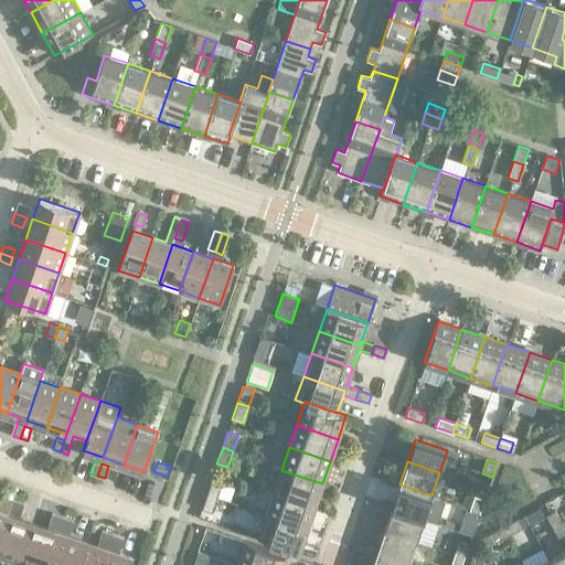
[(322,483),(281,470),(274,492),(315,507),(322,483)]
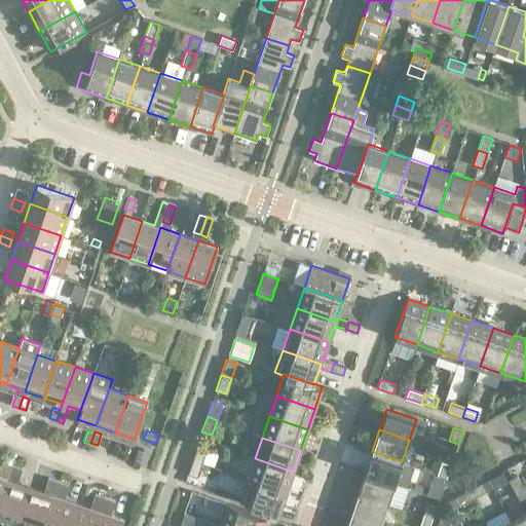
[(208,447),(197,444),(192,458),(202,462),(208,447)]
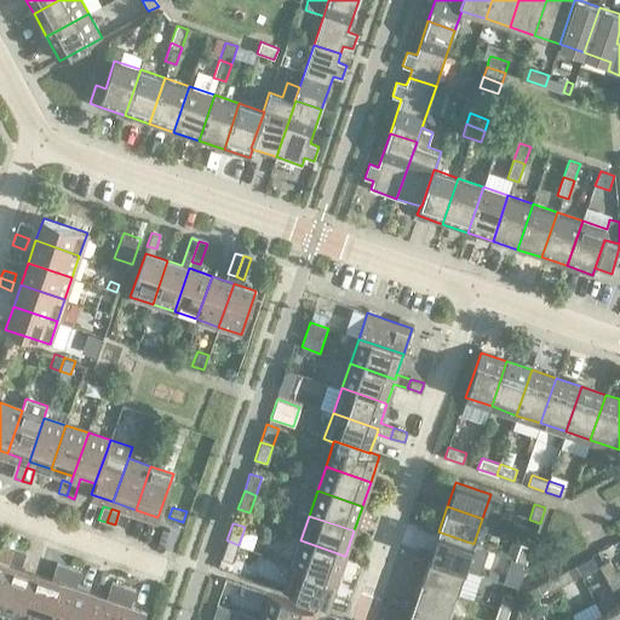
[(474,544),(438,532),(430,557),(465,569),(474,544)]
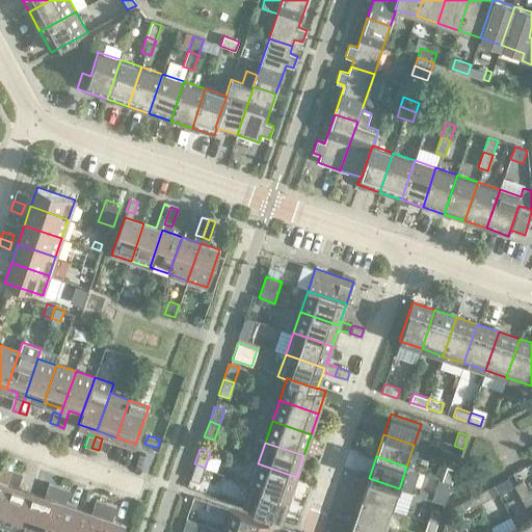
[(205,468),(194,463),(189,479),(200,482),(205,468)]
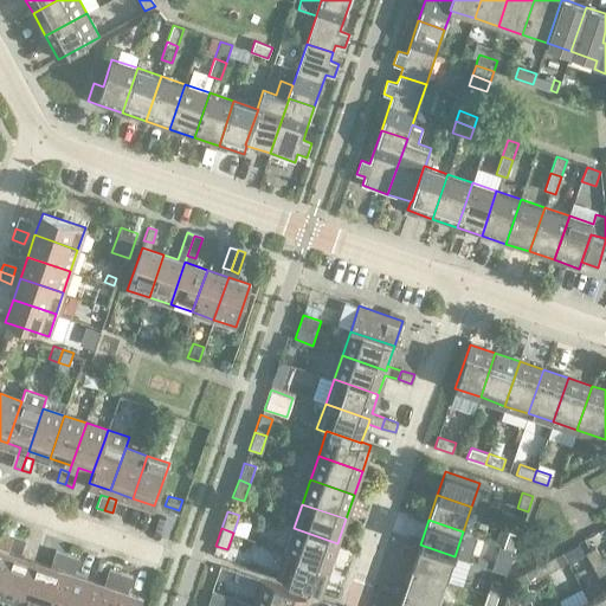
[(337,543),(294,528),(284,553),(329,568),(337,543)]
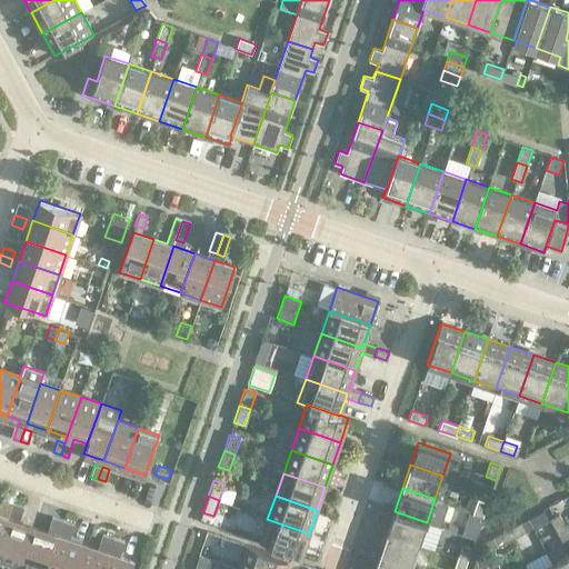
[(478,499),(472,512),(482,516),(488,502),(478,499)]
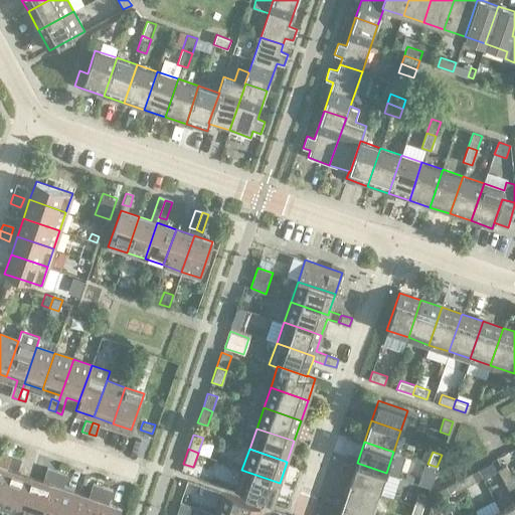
[(0,457),(0,461),(8,465),(11,456),(2,453),(0,457)]
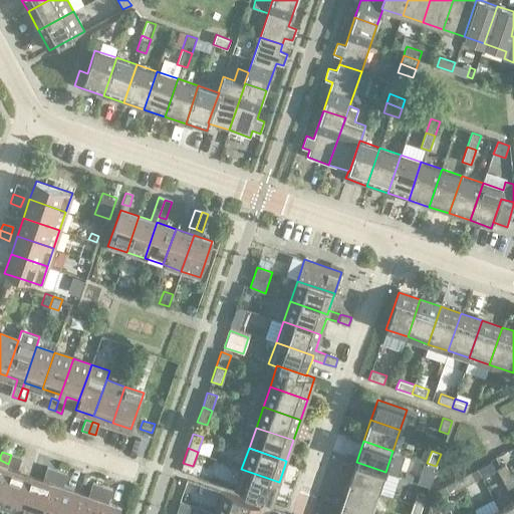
[(21,458),(11,455),(8,464),(18,467),(21,458)]
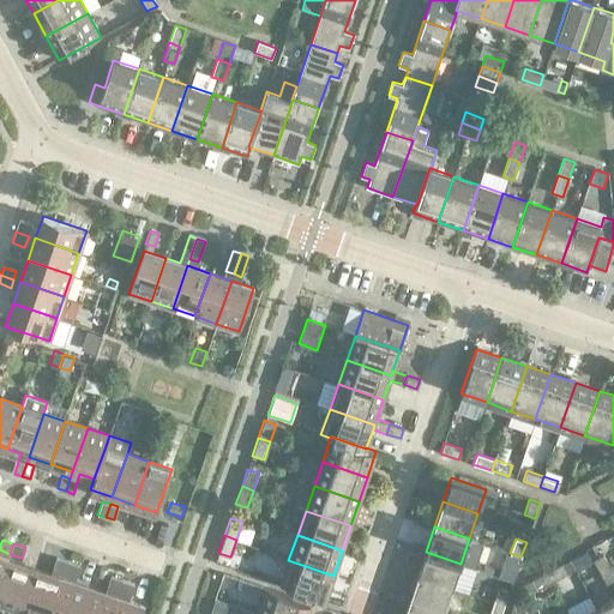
[(461,564),(426,552),(417,576),(452,588),(461,564)]
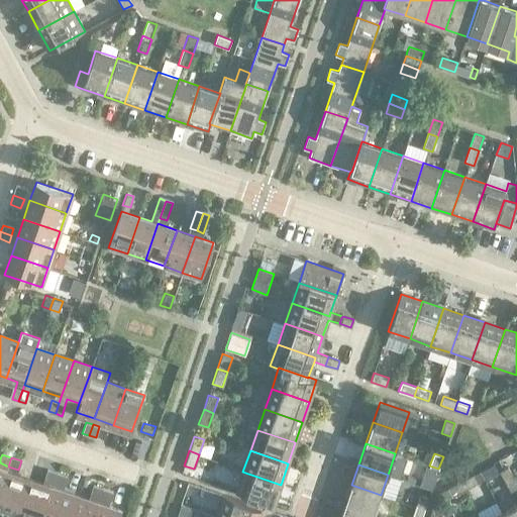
[(499,471),(506,485),(515,480),(508,467),(499,471)]
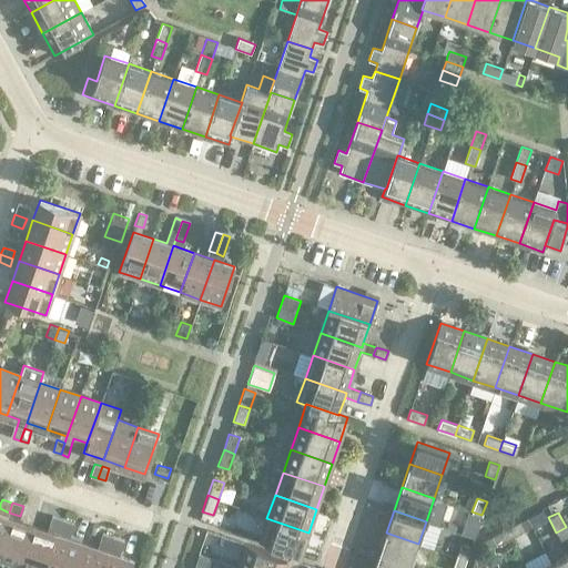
[(49,526),(60,529),(63,519),(52,516),(49,526)]
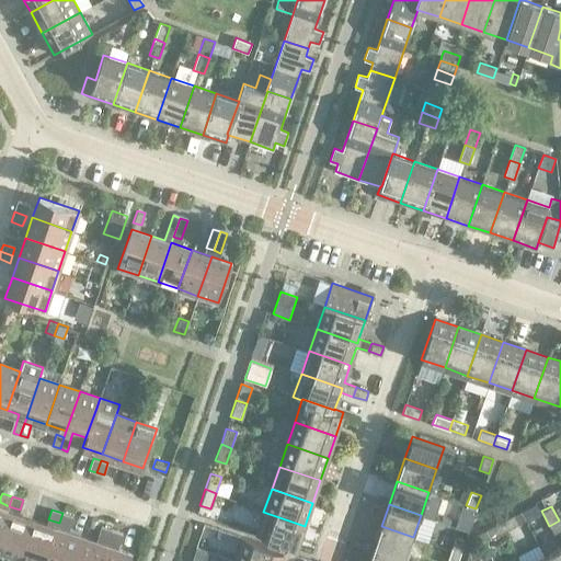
[(32,521),(7,512),(0,531),(0,553),(19,560),(32,521)]
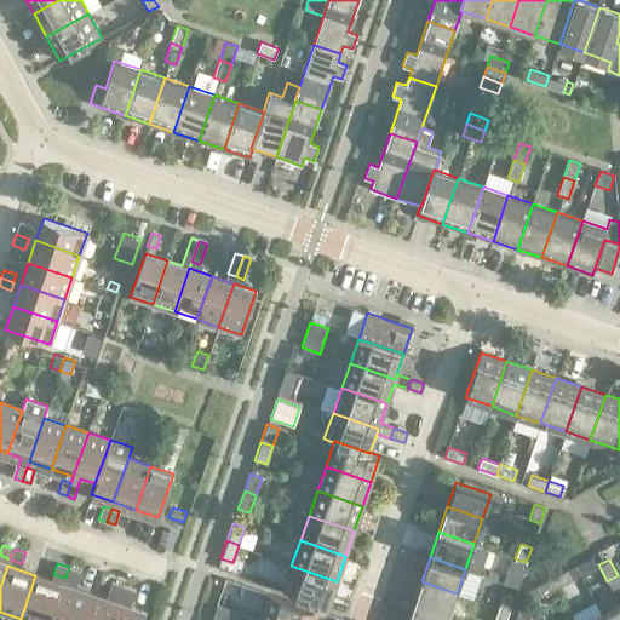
[(337,581),(291,566),(282,591),(328,606),(337,581)]
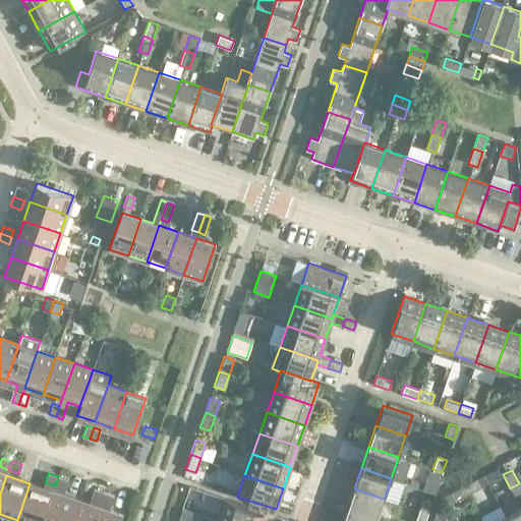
[(68,480),(58,476),(55,485),(65,489),(68,480)]
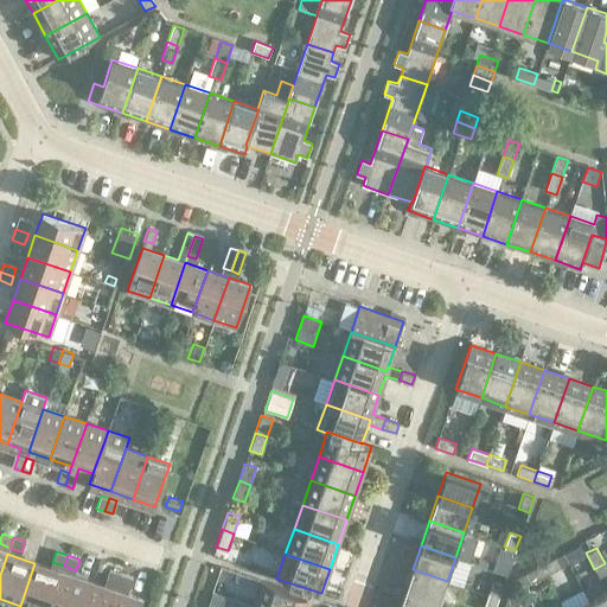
[(562,566),(556,556),(540,564),(545,575),(562,566)]
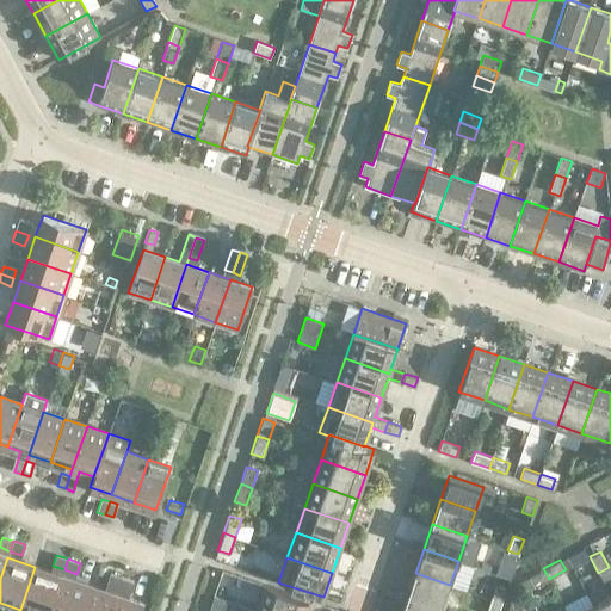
[(49,610),(62,576),(35,567),(20,610),(23,610),(49,610)]
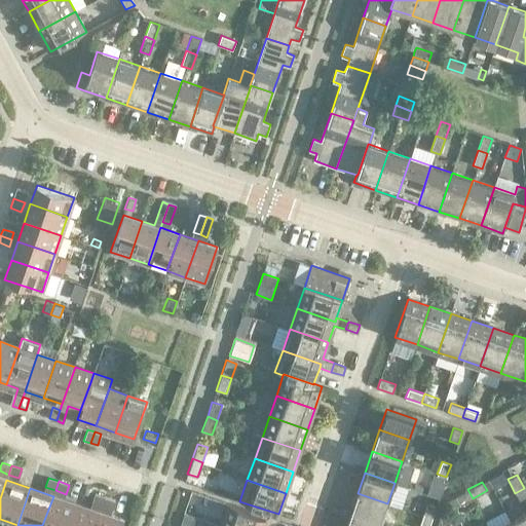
[(525,504),(525,491),(524,488),(515,493),(523,506),(525,504)]
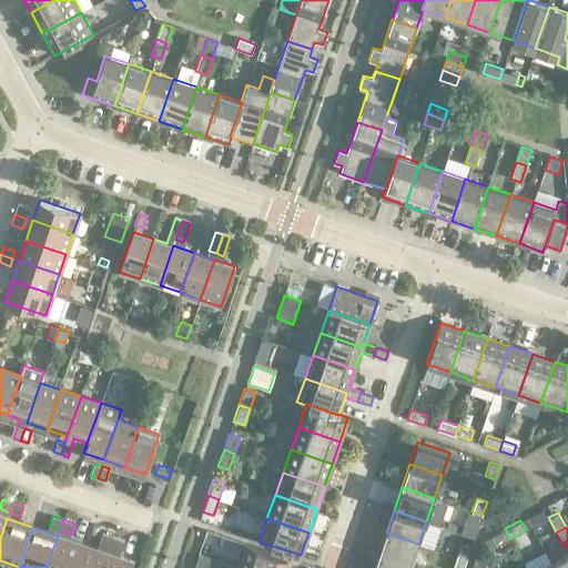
[(510,538),(505,528),(493,536),(497,545),(510,538)]
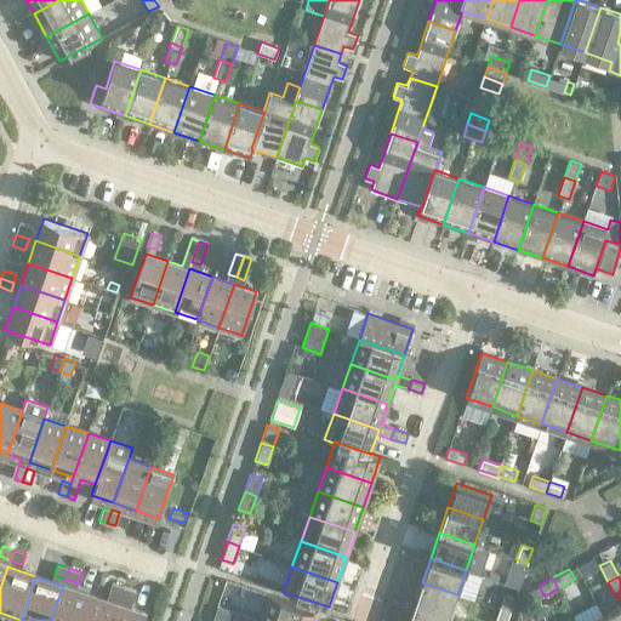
[(457,594),(422,582),(414,608),(449,620),(457,594)]
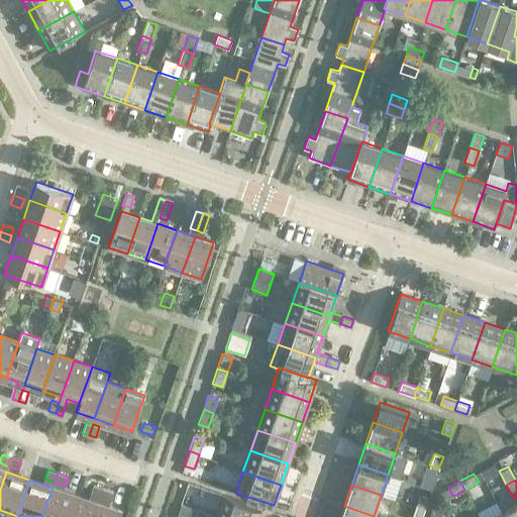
[(90,494),(100,498),(103,489),(93,486),(90,494)]
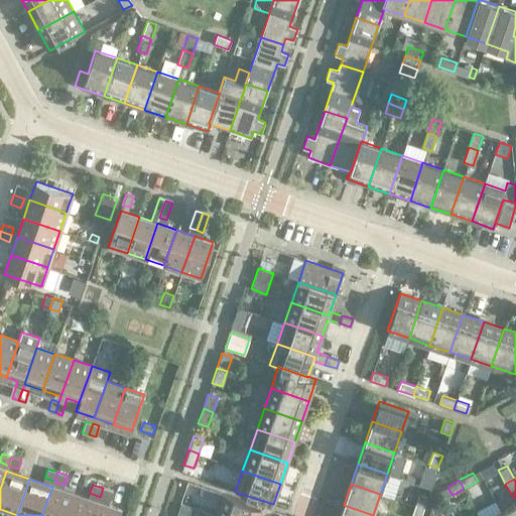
[(68,515),(75,494),(52,487),(41,515),(68,515)]
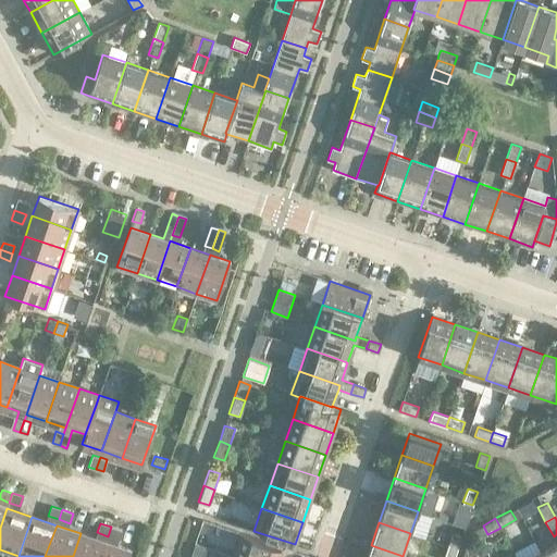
[(122,530),(111,527),(108,536),(119,540),(122,530)]
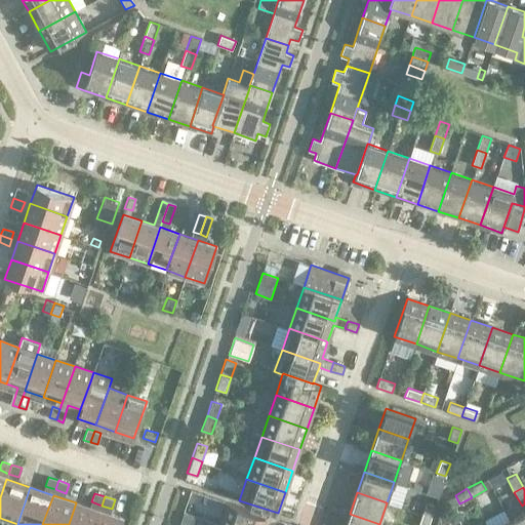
[(427,501),(421,515),(431,518),(436,505),(427,501)]
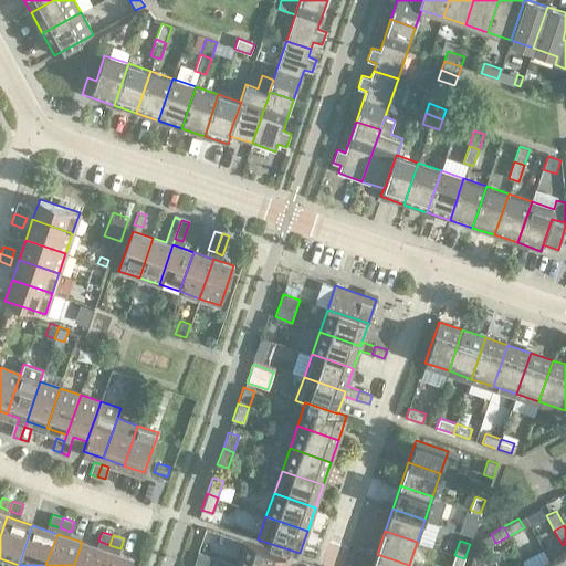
[(102,565),(107,551),(82,542),(74,565),(102,565)]
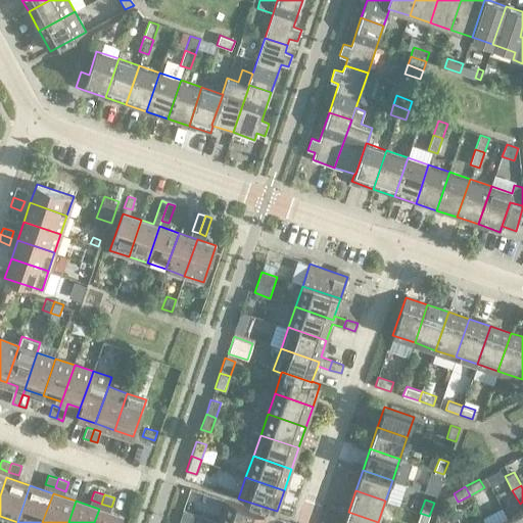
[(260,522),(265,514),(226,501),(219,522),(223,522),(260,522)]
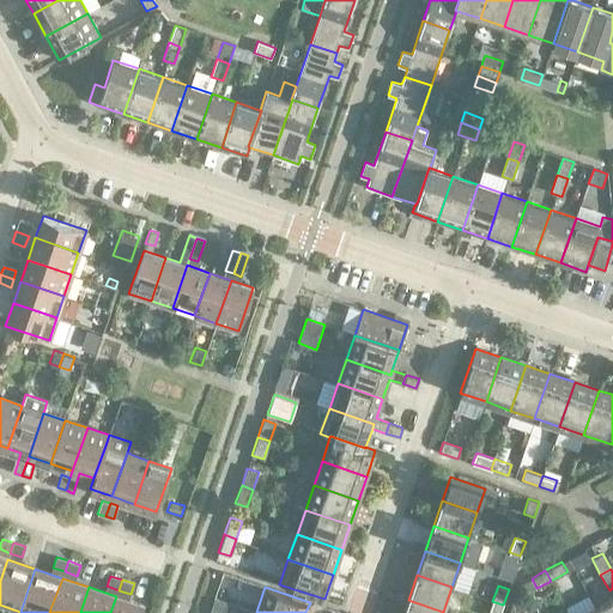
[(141,612),(144,606),(116,596),(110,612),(141,612)]
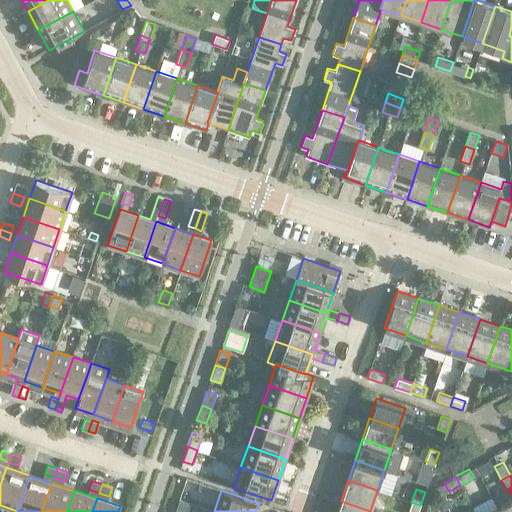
[(511,511),(511,498),(497,507),(499,511),(511,511)]
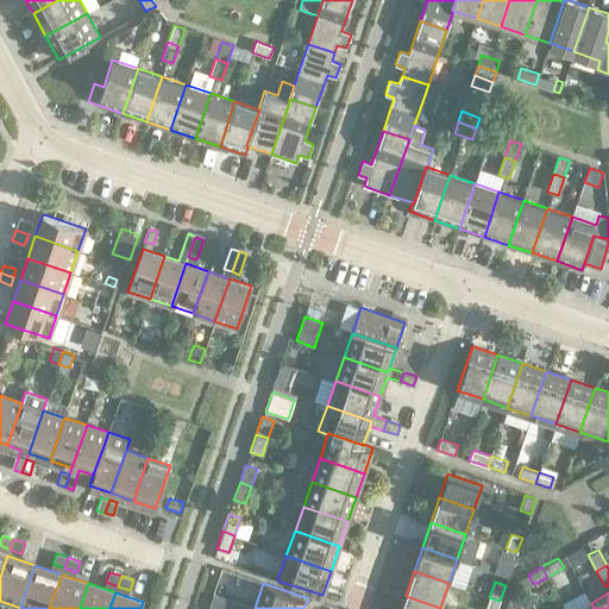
[(439,608),(440,608),(406,596),(401,608),(439,608)]
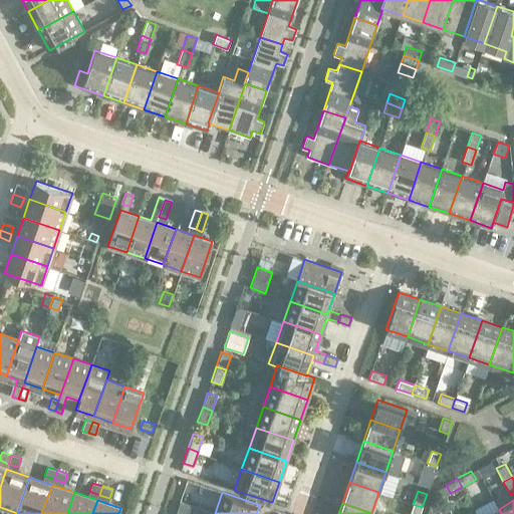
[(419,513),(422,507),(413,504),(409,513),(419,513)]
